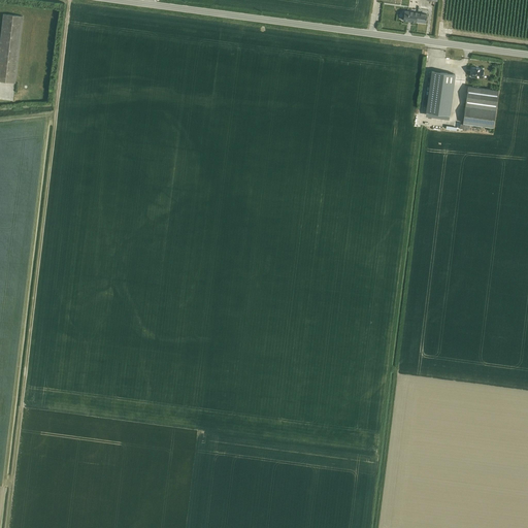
[(404,10),(403,21),(416,23),(416,22),(426,24),(427,14),(418,13),(418,12),(404,10)]
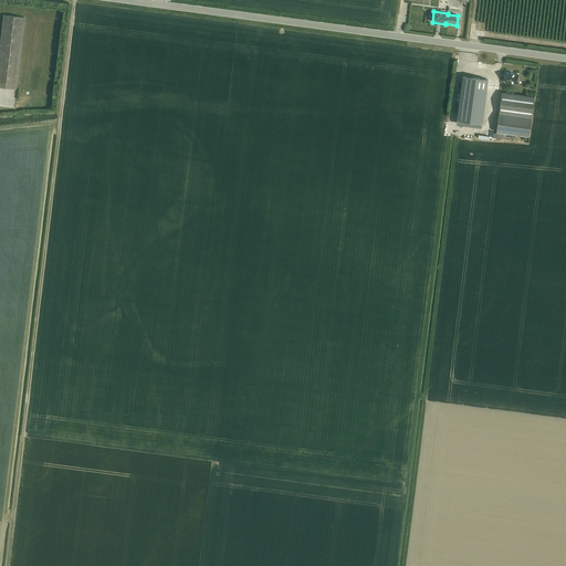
[(0,87),(17,90),(25,18),(3,16),(0,43),(0,87)]
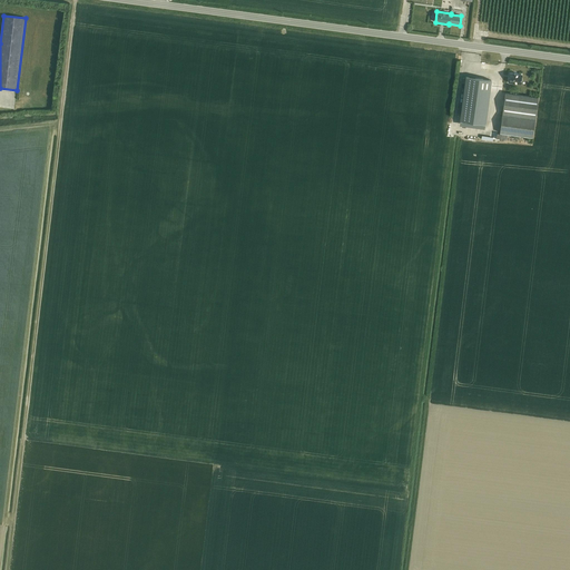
[(510,74),(509,84),(521,85),(521,81),(522,81),(522,78),(521,78),(521,75),(518,75),(518,74),(514,72),(514,74),(510,74)]
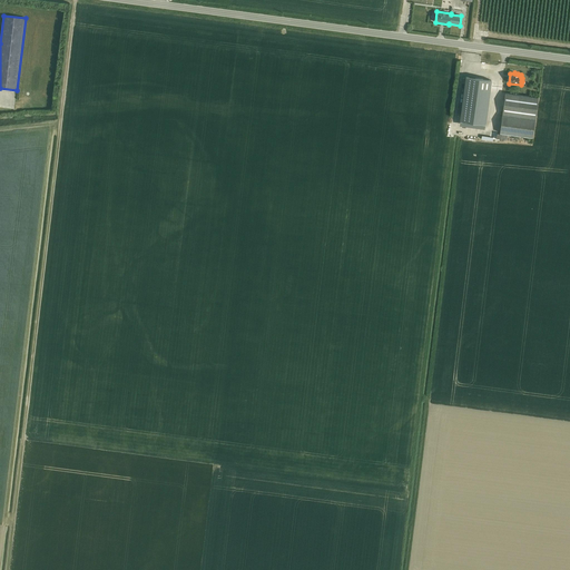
[(460,121),(460,126),(484,129),(485,125),(487,125),(491,80),(465,77),(460,121)]
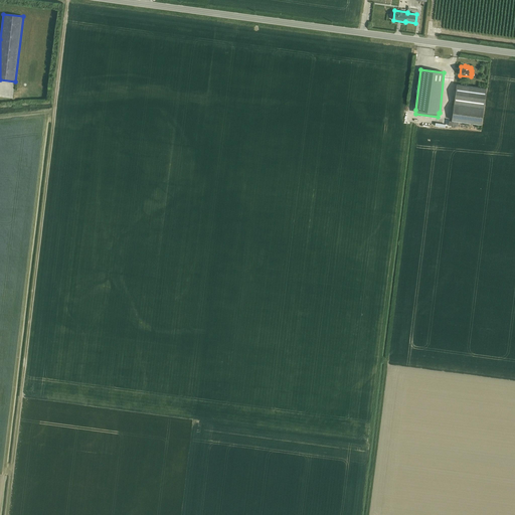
[(457,84),(452,121),(482,125),(486,89),(457,84)]
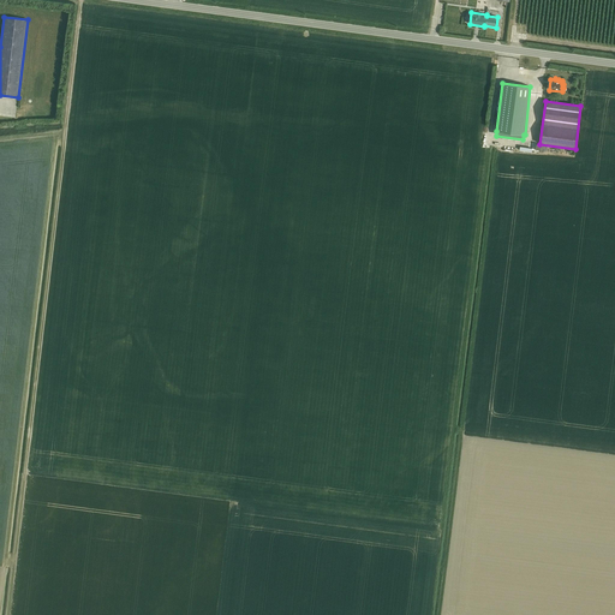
All buildings are outlined.
